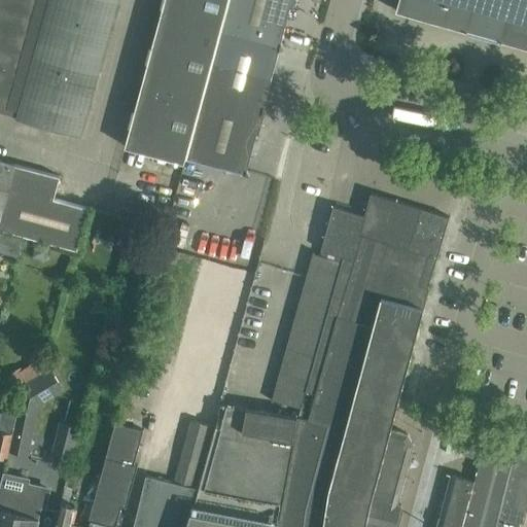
[(53,0),(0,0),(0,111),(23,117),(53,0)]
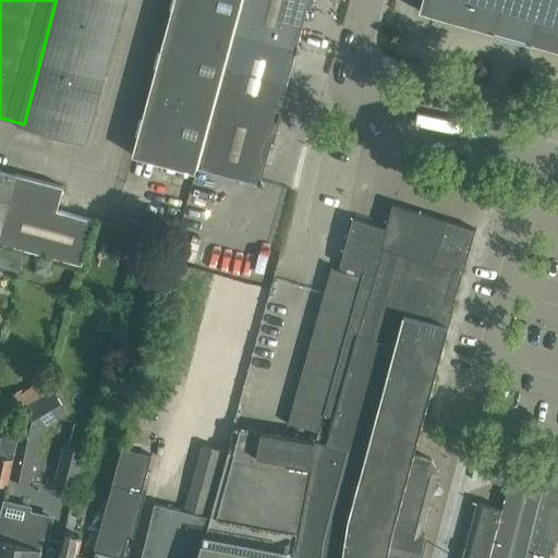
[(125,0),(56,0),(24,124),(87,142),(125,0)]
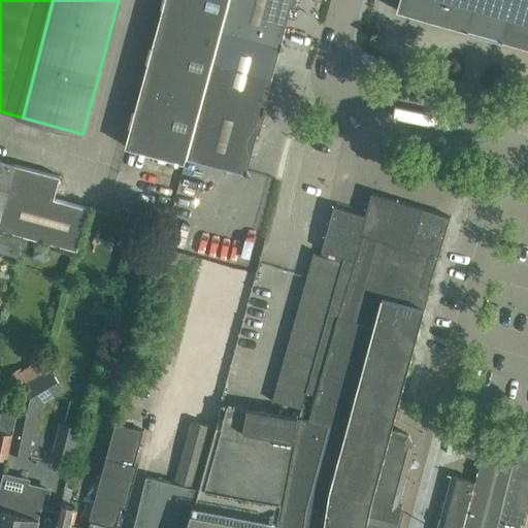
[(228,0),(164,0),(157,28),(217,44),(221,30),(228,0)]
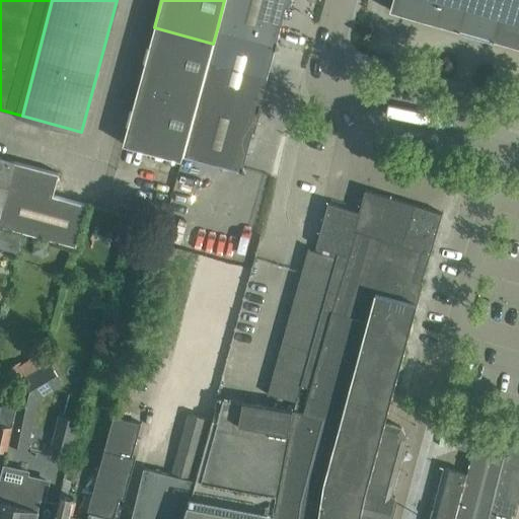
[(225,0),(217,29),(280,47),(277,42),(288,0),(225,0)]
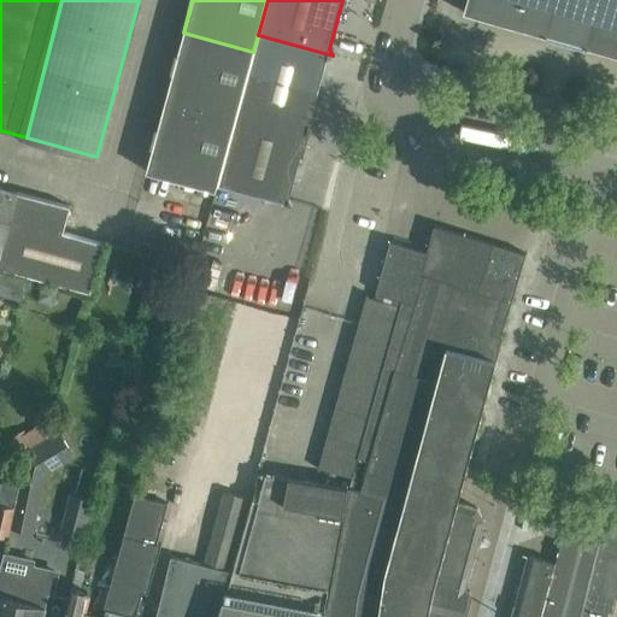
[(616,0),(468,0),(464,13),(616,56),(616,0)]
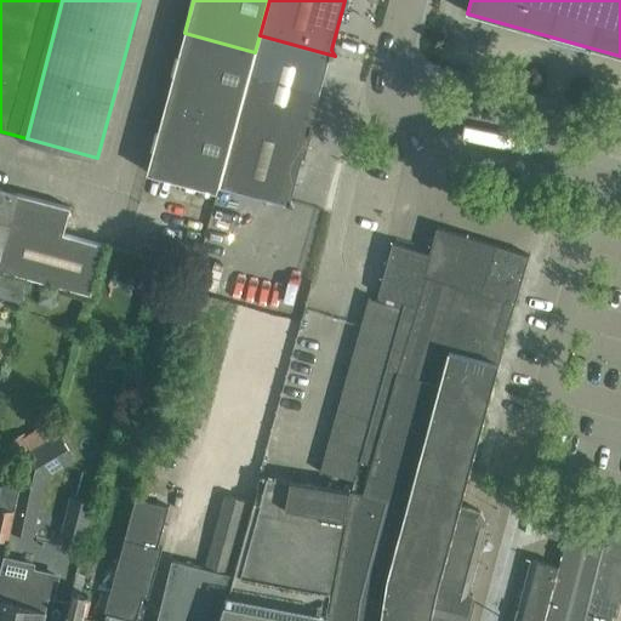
[(255,52),(184,33),(166,103),(235,121),(255,52)]
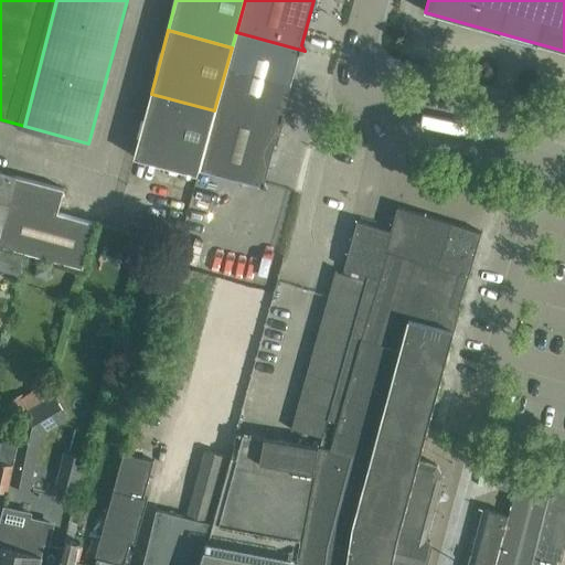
[(225,76),(200,170),(267,188),(265,182),(280,123),(286,119),(283,114),(299,54),(305,51),(236,32),(225,76)]
